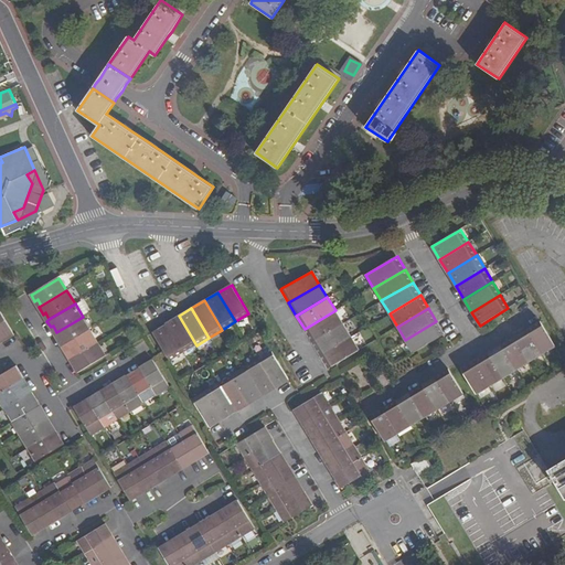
[(0,309),(0,340),(1,343),(9,338),(8,337),(13,332),(0,309)]
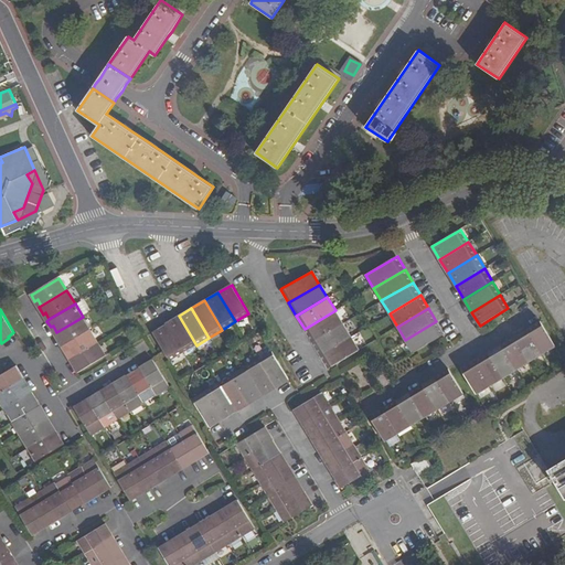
[(305,329),(312,342),(343,323),(336,310),(305,329)]
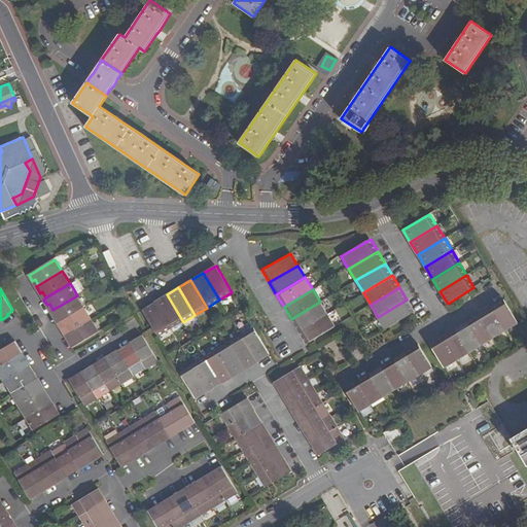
[(154,303),(171,329),(183,322),(167,294),(154,303)]
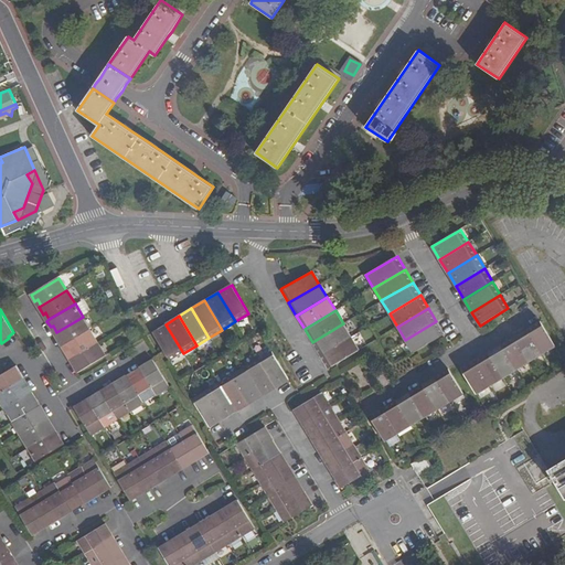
[(61,338),(65,345),(91,330),(83,317),(56,332),(54,333),(57,340),(61,338)]
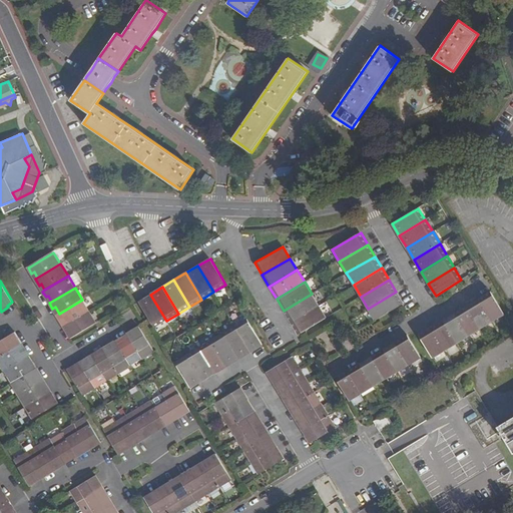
[(368,309),(375,321),(401,305),(403,304),(396,292),(368,309)]
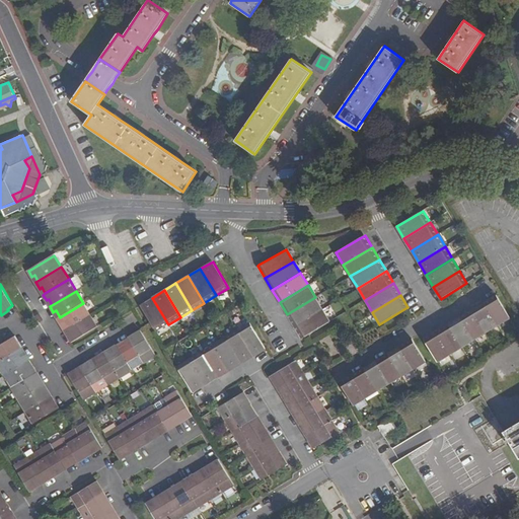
[(485,302),(499,325),(510,318),(497,297),(496,295),(485,302)]
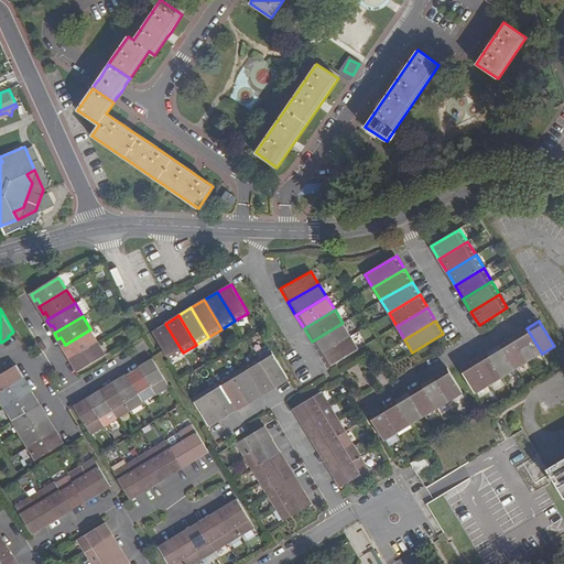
[(343,323),(312,342),(320,355),(350,336),(343,323)]
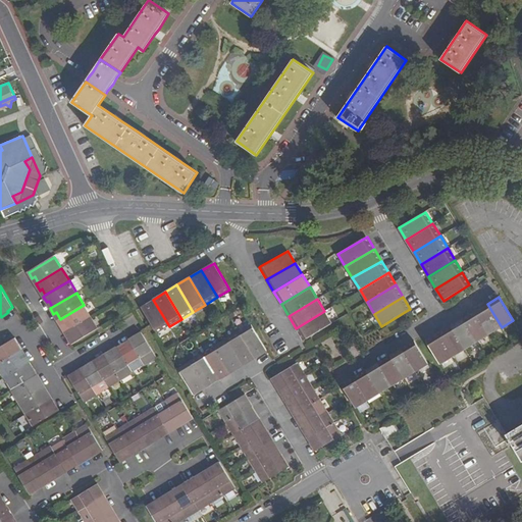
[(153,300),(141,307),(157,334),(169,326),(153,300)]
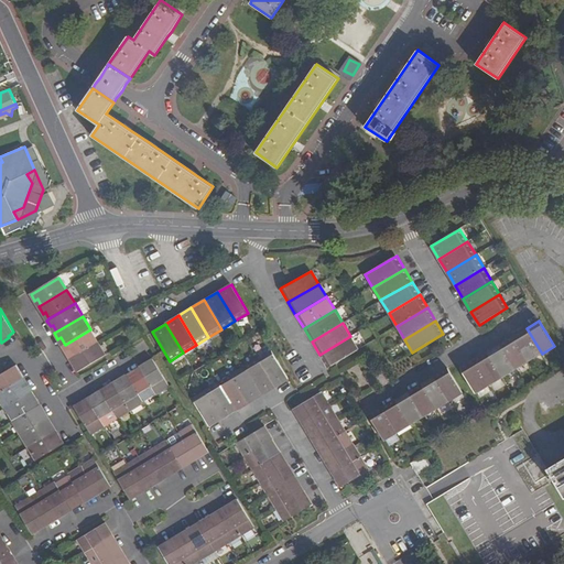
[(529,361),(542,354),(527,328),(513,336),(529,361)]
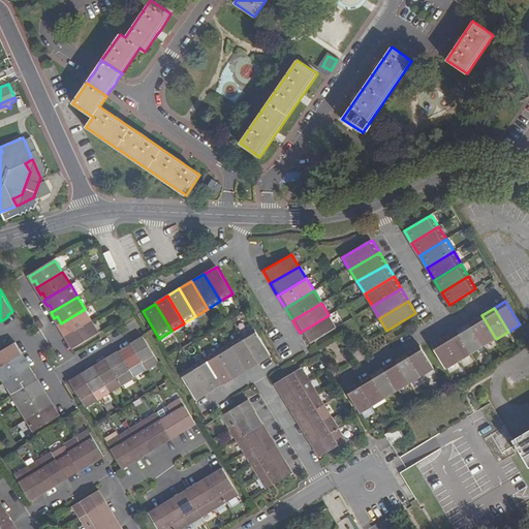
[(68,336),(92,321),(85,309),(61,323),(58,324),(62,331),(64,329),(68,336)]
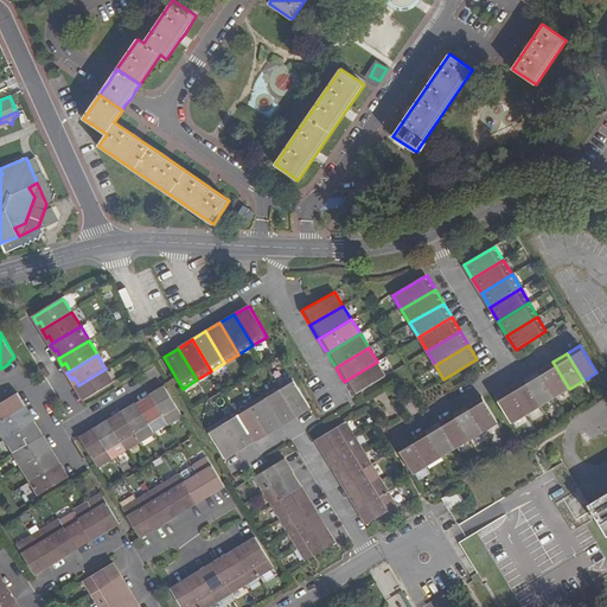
[(387,376),(377,362),(344,382),(352,396),(356,395),(387,376)]
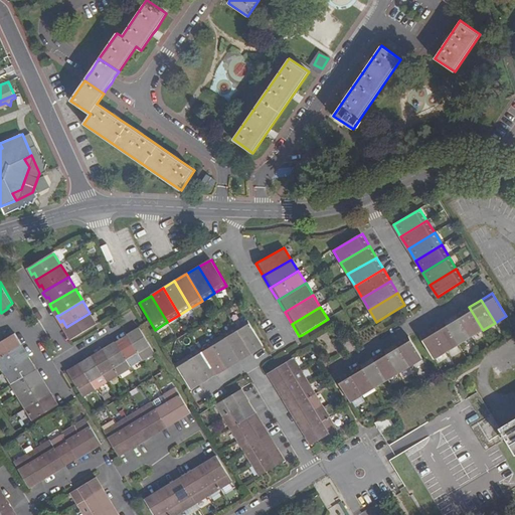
[(483,330),(469,307),(457,315),(471,338),(483,330)]
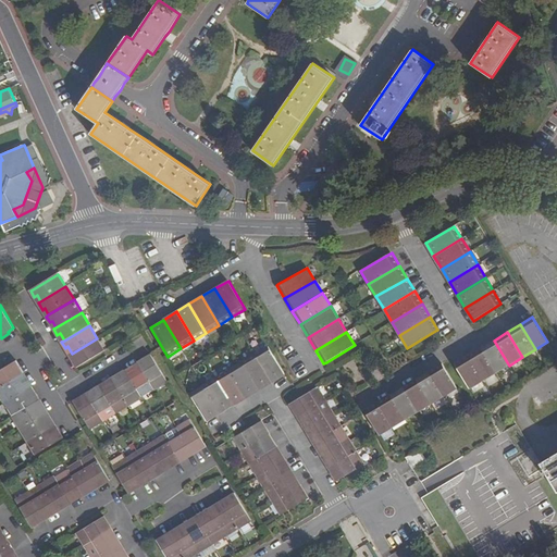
[(75,360),(79,367),(104,350),(97,338),(72,354),(69,355),(73,361),(75,360)]
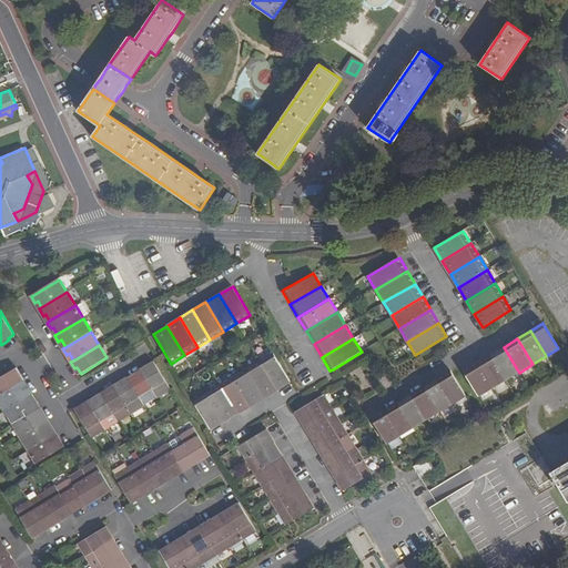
[(506,381),(519,373),(504,347),(490,355),(506,381)]
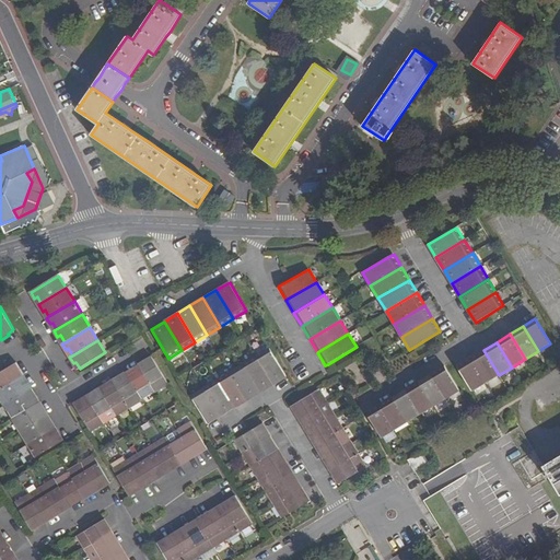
[(279,378),(286,374),(269,348),(256,356),(272,383),(273,385),(280,381),(279,378)]
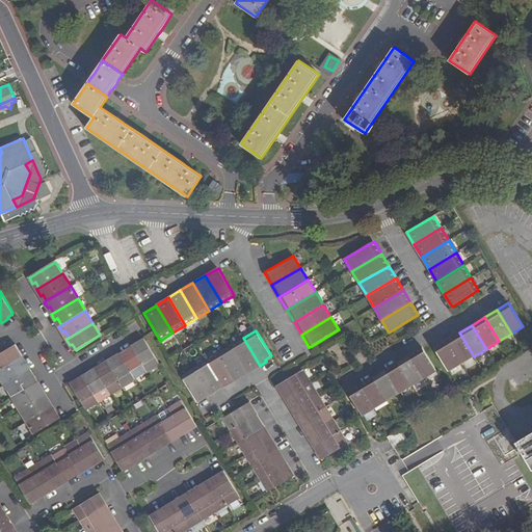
[(459,333),(447,340),(461,364),(474,356),(459,333)]
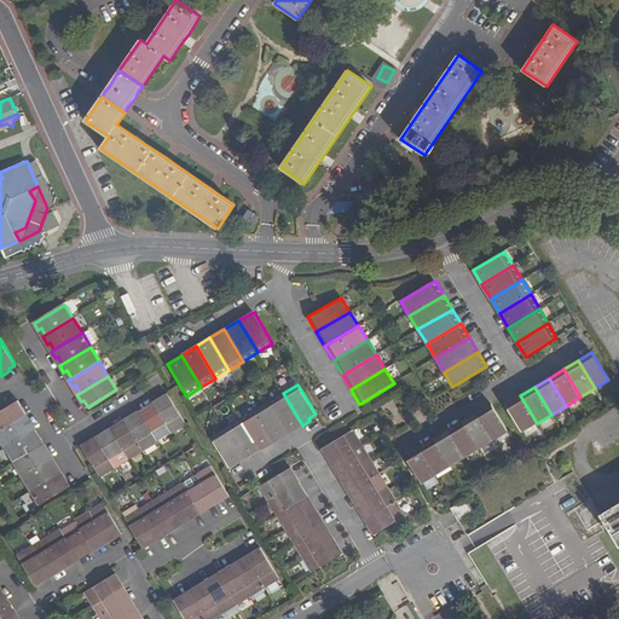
[(283,393),(268,403),(285,432),(288,434),(295,429),(294,428),(301,423),(283,393)]
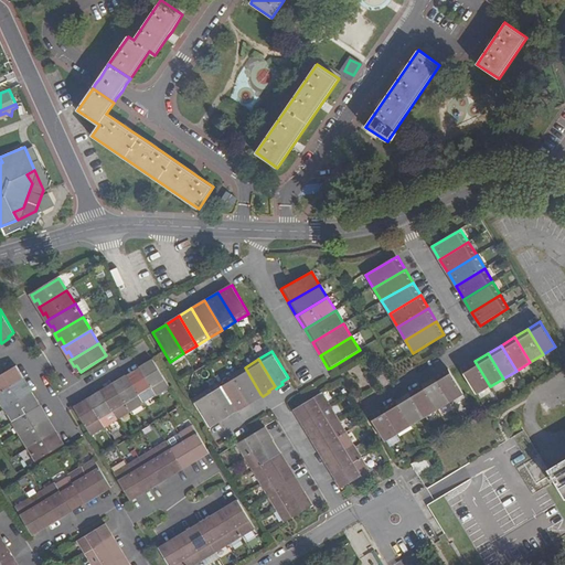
[(157,396),(170,388),(152,360),(147,364),(148,365),(141,370),(157,396)]
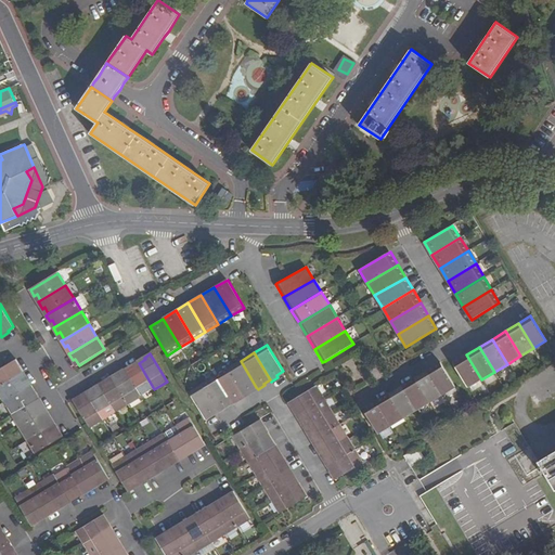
[(466,355),(454,362),(468,387),(481,379),(466,355)]
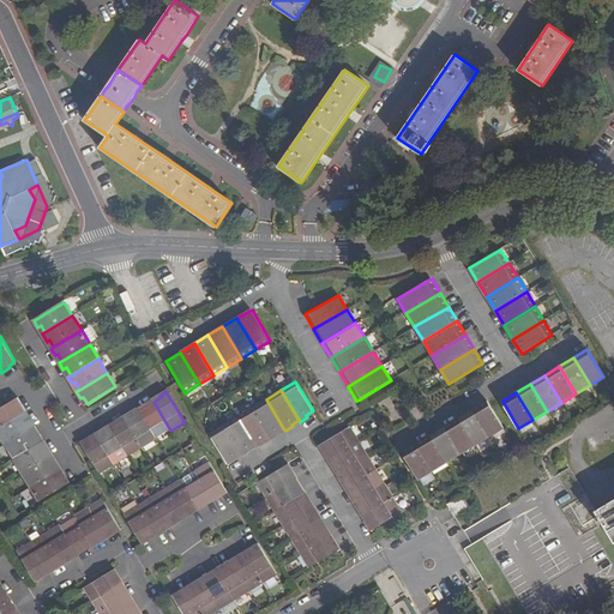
[(0,408),(0,427),(24,413),(28,411),(23,404),(20,405),(17,399),(11,403),(0,408)]
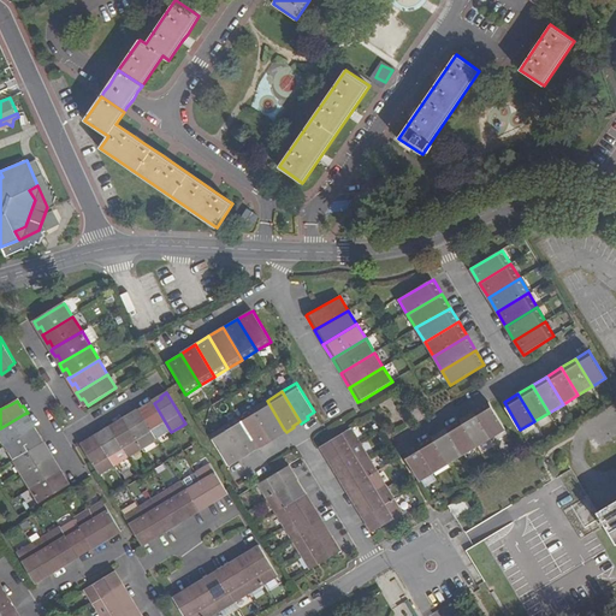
[(140,413),(157,440),(171,432),(154,403),(153,401),(146,406),(147,408),(140,413)]
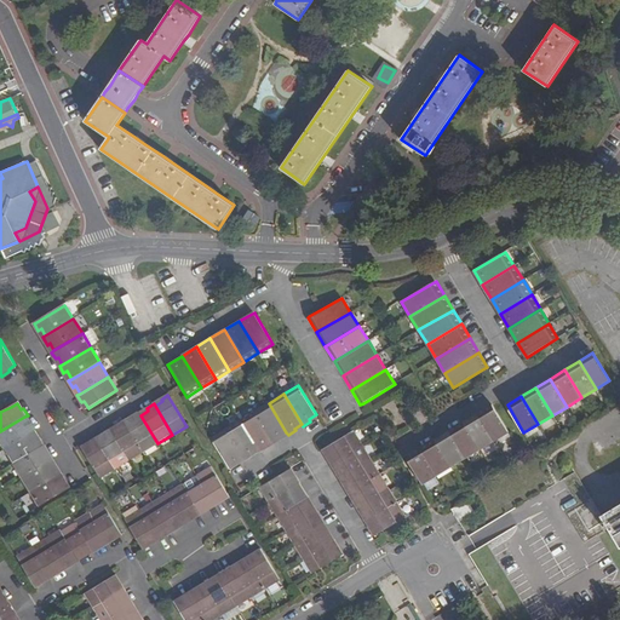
[(286,432),(269,403),(254,412),(273,441),(274,443),(280,440),(279,437),(286,432)]
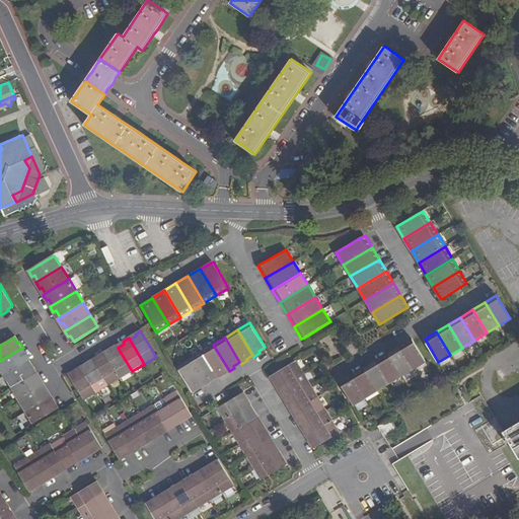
[(399,346),(414,369),(426,362),(415,345),(412,339),(399,346)]
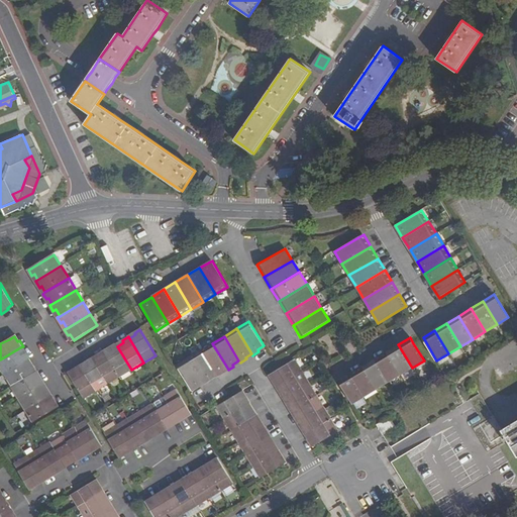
[(119,377),(131,370),(117,346),(116,343),(110,347),(112,349),(105,353),(119,377)]
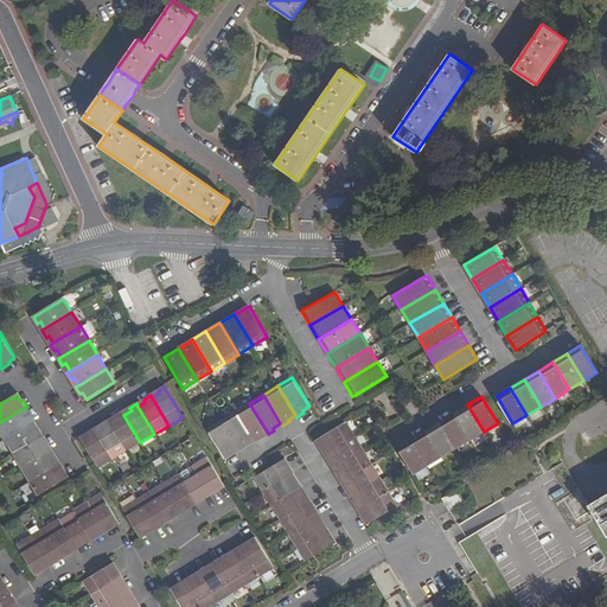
[(249,403),(235,411),(253,441),(254,442),(260,439),(259,436),(267,432),(249,403)]
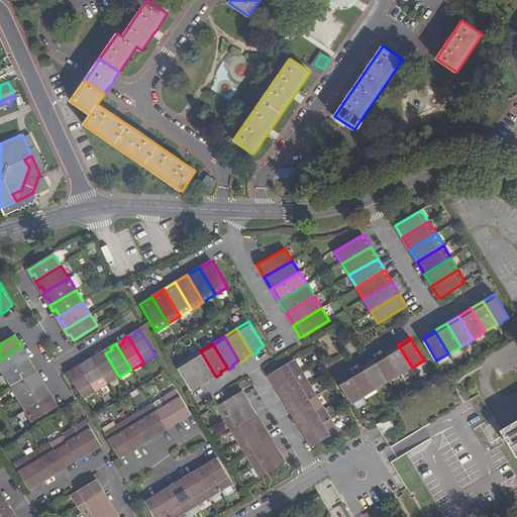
[(400,375),(412,368),(398,344),(386,351),(400,375)]
